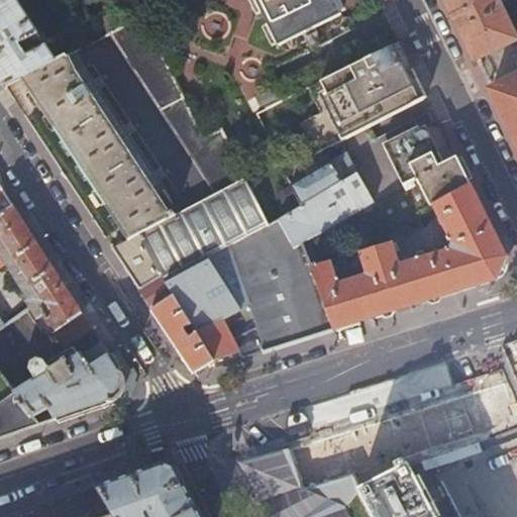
[(38,33),(16,0),(0,0),(0,79),(4,86),(21,78),(56,61),(44,43),(34,49),(31,45),(23,49),(19,43),(38,33)]
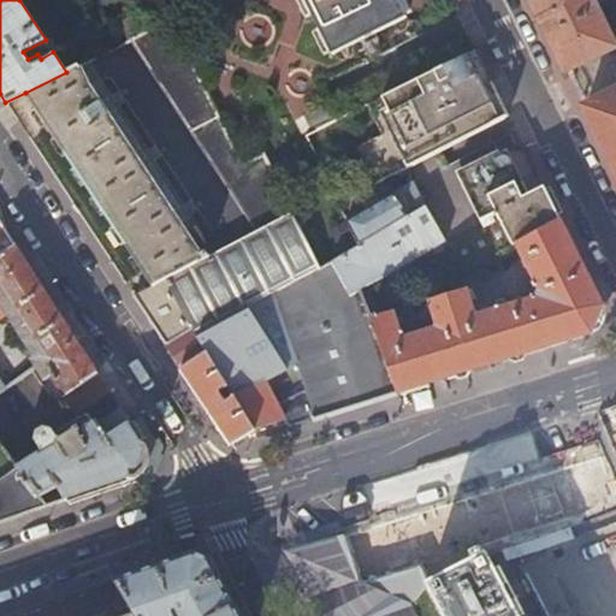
[(303,0),(331,54),(406,17),(397,0),(303,0)]
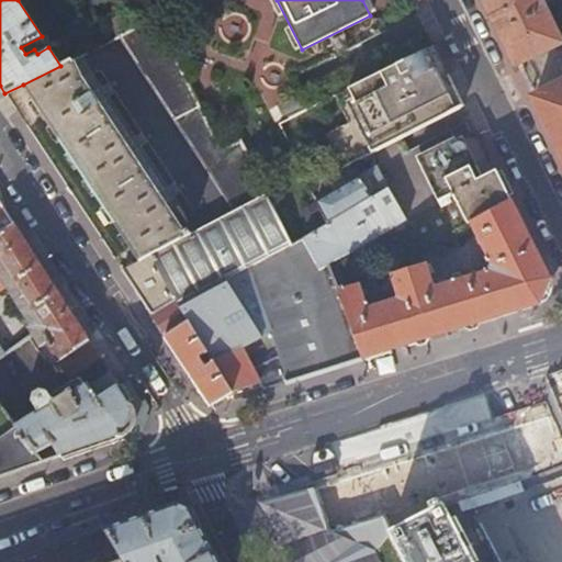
[(537,0),(483,0),(516,65),(559,44),(537,0)]
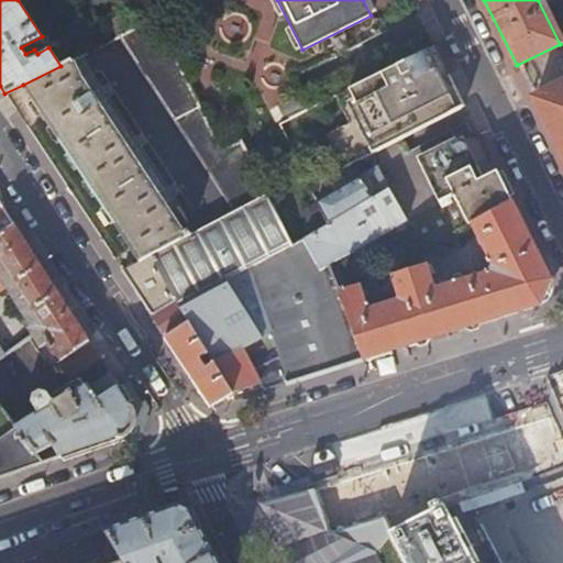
[(222,151),(156,18),(121,35),(238,209),(268,194),(241,141),(222,151)]
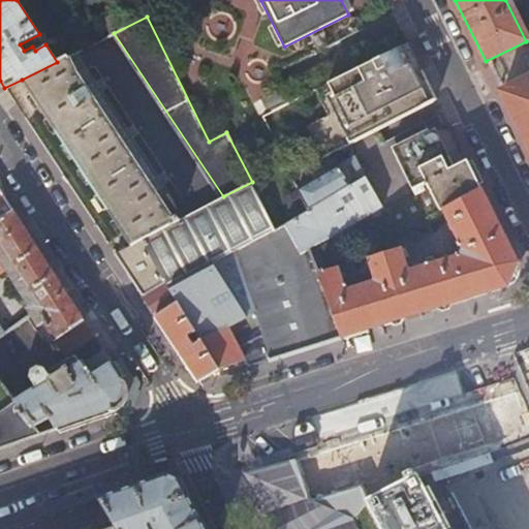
[(365,49),(369,57),(390,47),(385,38),(365,49)]
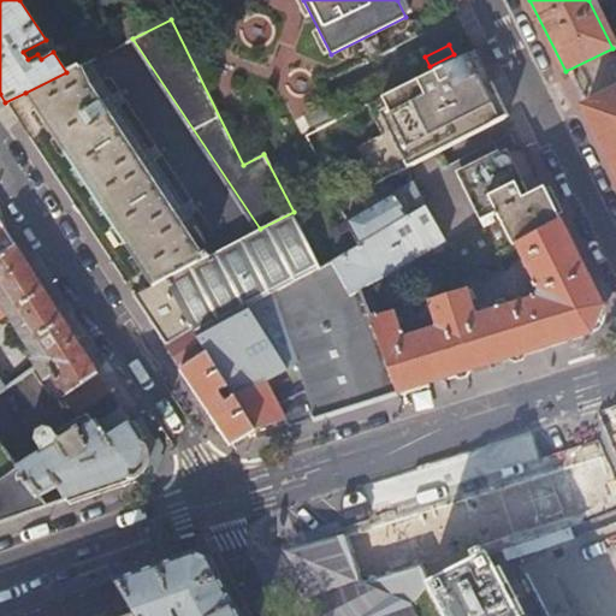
[(507,116),(474,49),(366,104),(381,136),(355,149),(374,184),(507,116)]
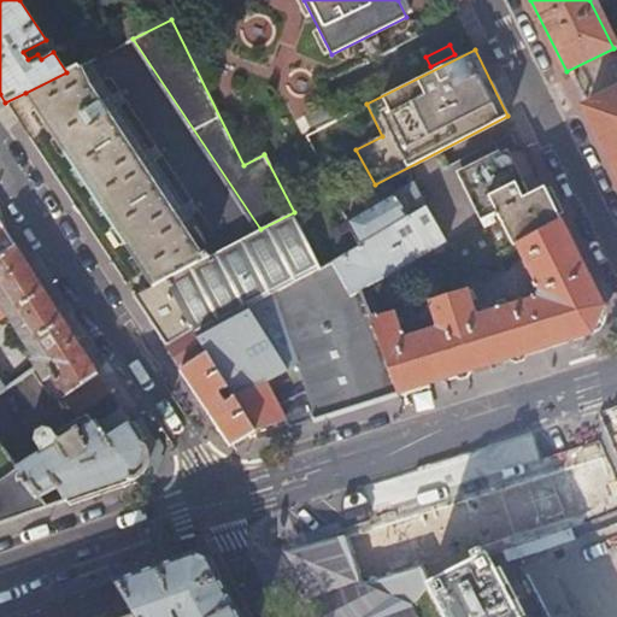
[(152,286),(204,259),(88,84),(81,65),(66,72),(25,93),(152,286)]
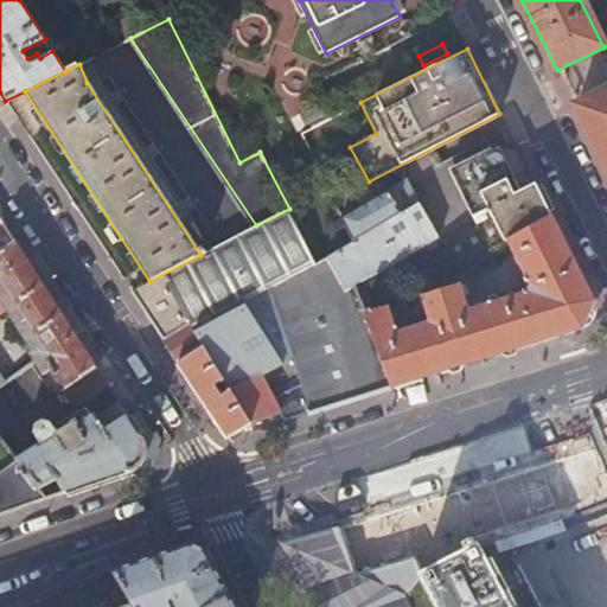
[(606,93),(575,108),(606,171),(606,93)]
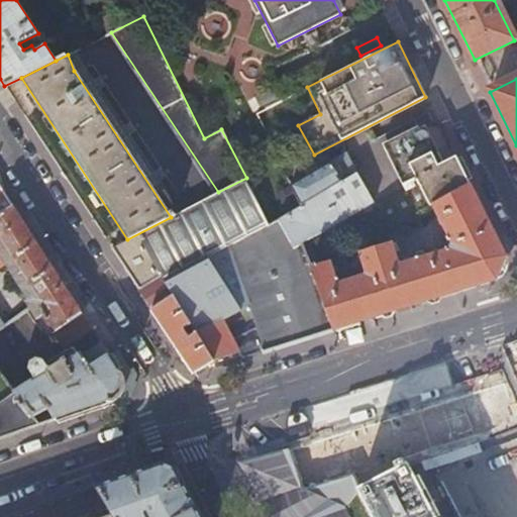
[(256,96),(262,105),(283,94),(279,85),(256,96)]
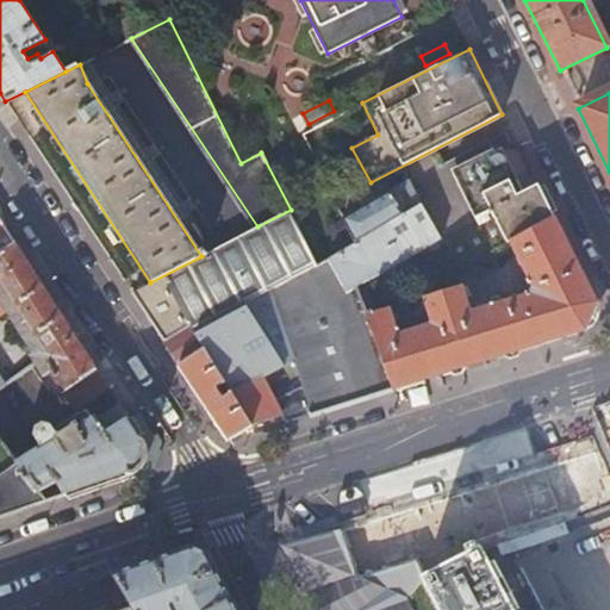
[(553,218),(537,186),(516,195),(496,156),(453,178),(474,219),(490,212),(508,244),(510,243),(553,218)]
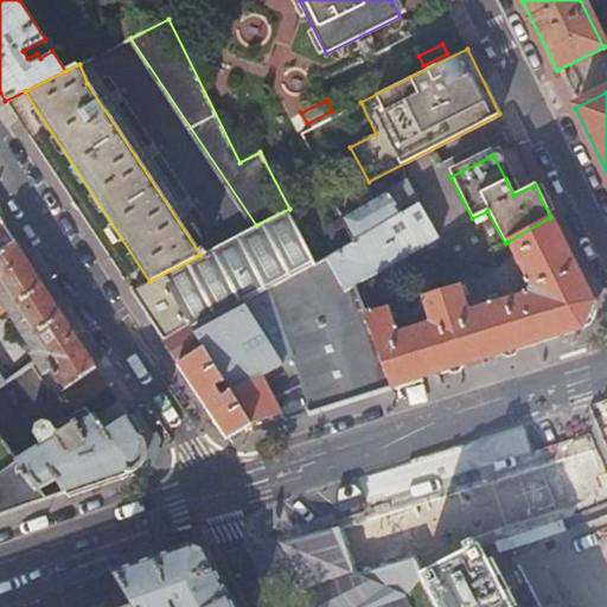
[(408,179),(389,190),(403,215),(421,204),(422,203),(408,179)]
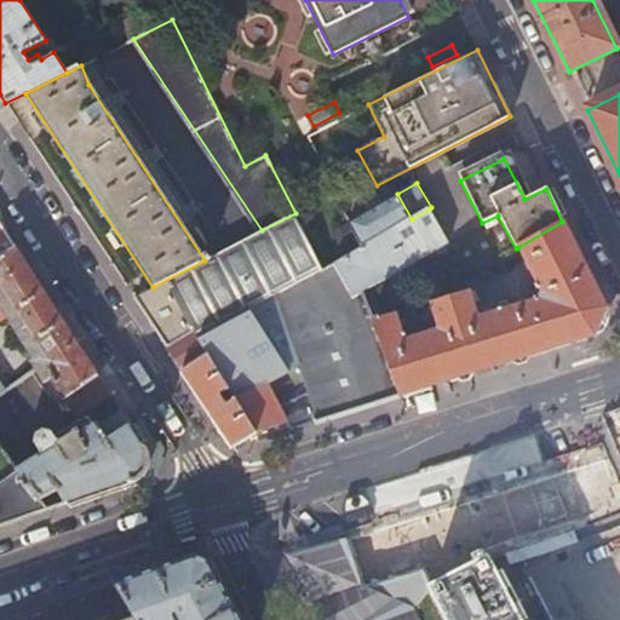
[(397,194),(350,222),(363,248),(412,219),(397,194)]
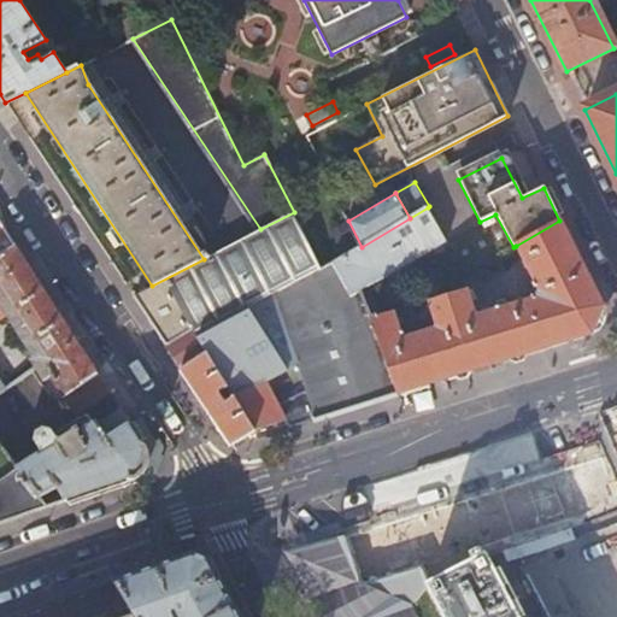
[(410,218),(362,247),(335,262),(352,291),(359,287),(370,316),(378,313),(368,285),(450,244),(428,207),(410,218)]
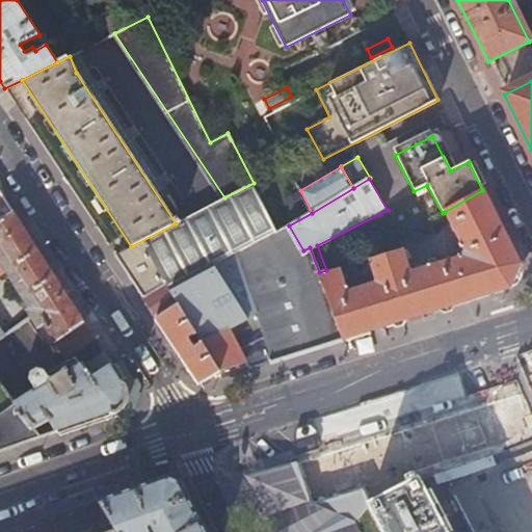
[(237,253),(278,231),(254,183),(224,197),(176,223),(131,246),(115,256),(143,298),(166,284),(169,290),(237,253)]
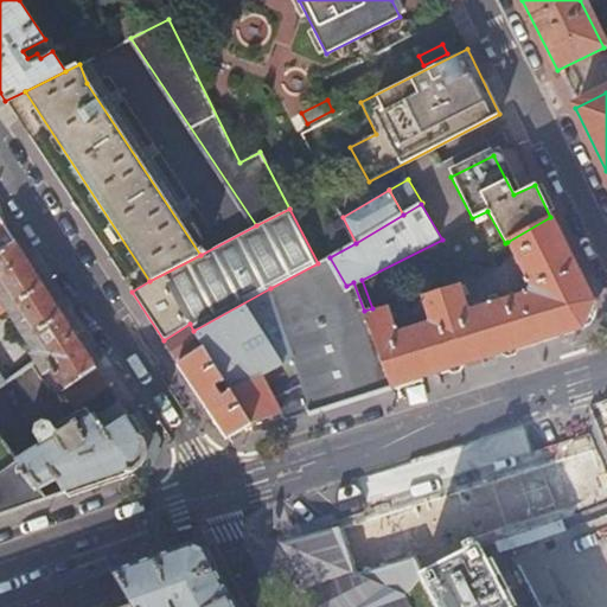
[(0,253),(17,243),(0,217),(0,253)]
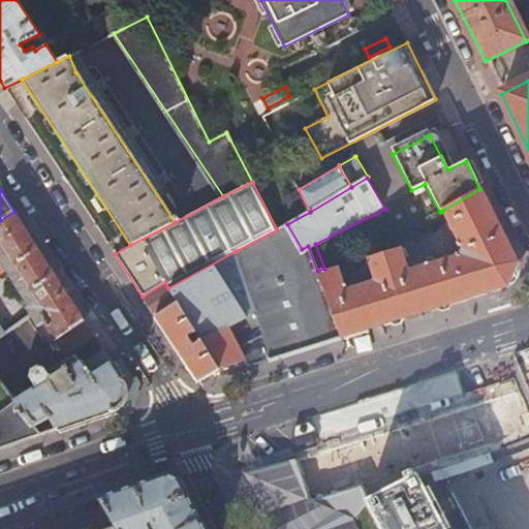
[(517,263),(479,189),(442,211),(446,220),(453,234),(452,234),(458,247),(460,246),(461,250),(458,256),(430,266),(429,263),(412,269),(413,270),(411,271),(407,270),(401,248),(368,258),(373,280),(372,283),(369,284),(368,282),(351,287),(352,289),(345,290),(345,289),(346,288),(345,285),(344,286),(338,268),(318,274),(341,338),(505,287),(517,263)]
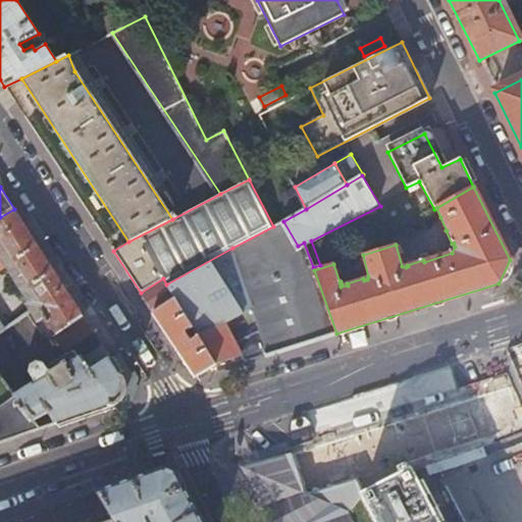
[(436,208),(434,209),(401,228),(406,237),(440,217),(436,208)]
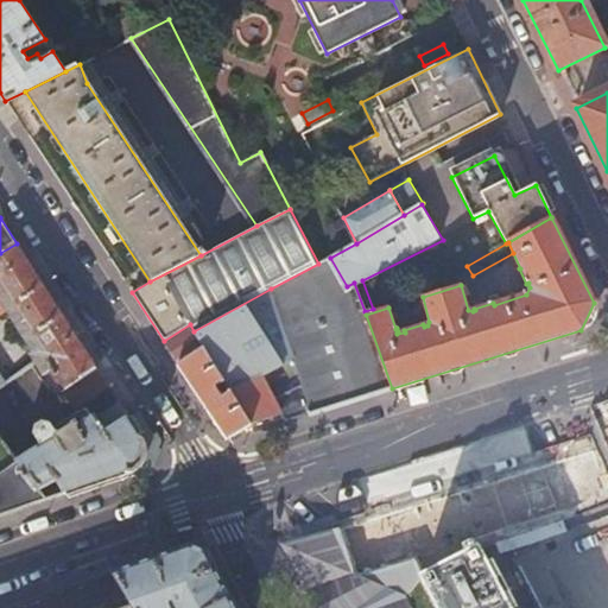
[(0,384),(32,365),(33,367),(45,360),(65,391),(99,369),(17,244),(0,253),(0,384)]
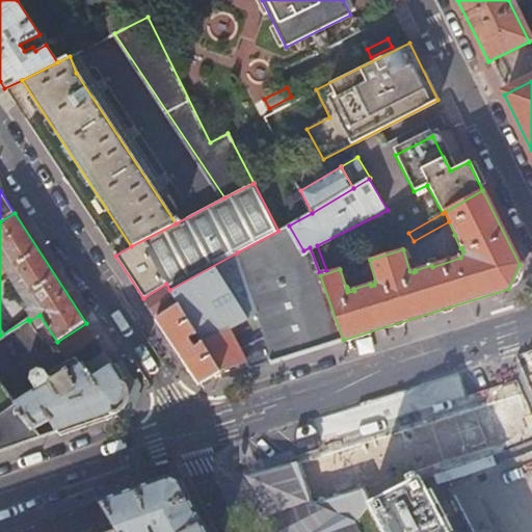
[(278,231),(237,253),(249,293),(270,363),(343,340),(320,275),(319,272),(310,247),(303,250),(289,225),(278,231)]
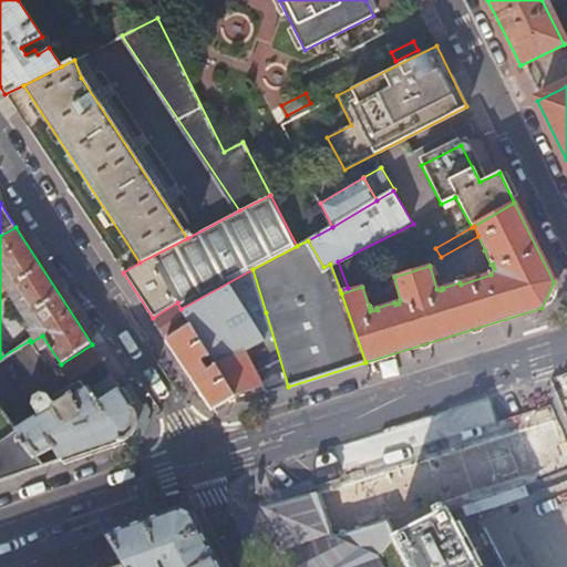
[(266,393),(244,349),(264,338),(254,320),(266,312),(253,269),(181,309),(177,302),(153,318),(195,381),(214,409),(216,408),(234,395),(237,402),(266,393)]
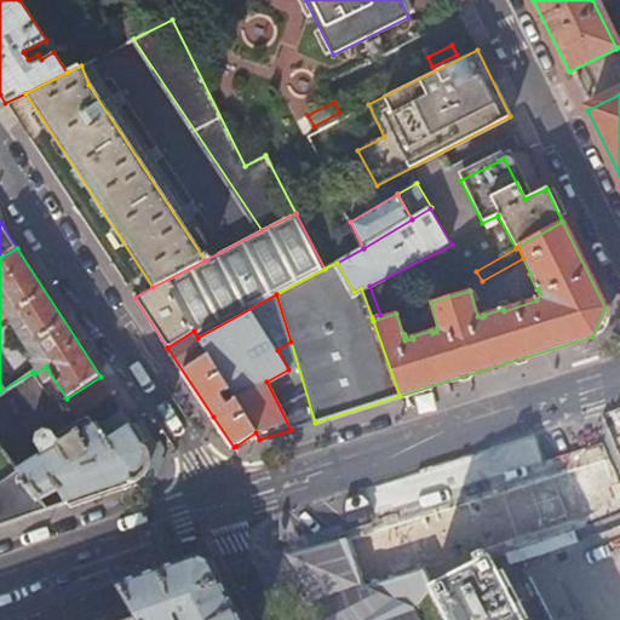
[(315,423),(291,342),(277,350),(288,369),(267,382),(291,430),(315,423)]
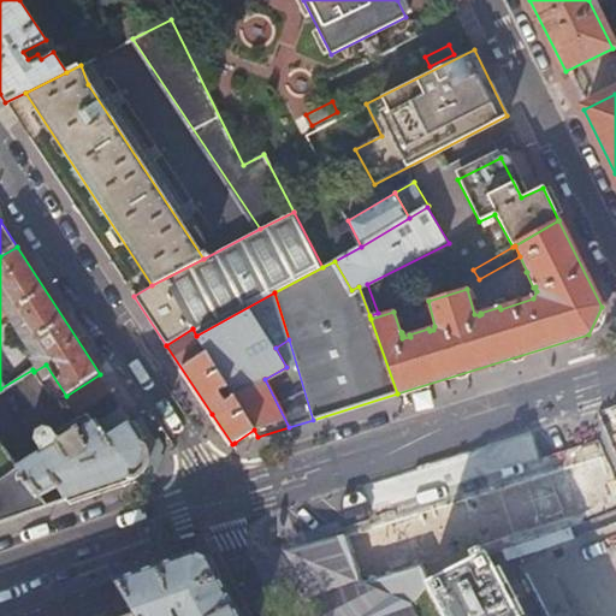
[(0,392),(34,372),(33,369),(0,389),(0,392)]
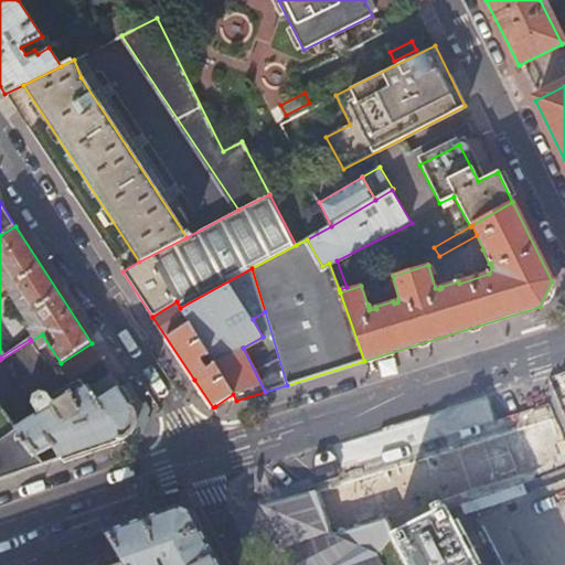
[(92,343),(61,363),(70,377),(100,358),(92,343)]
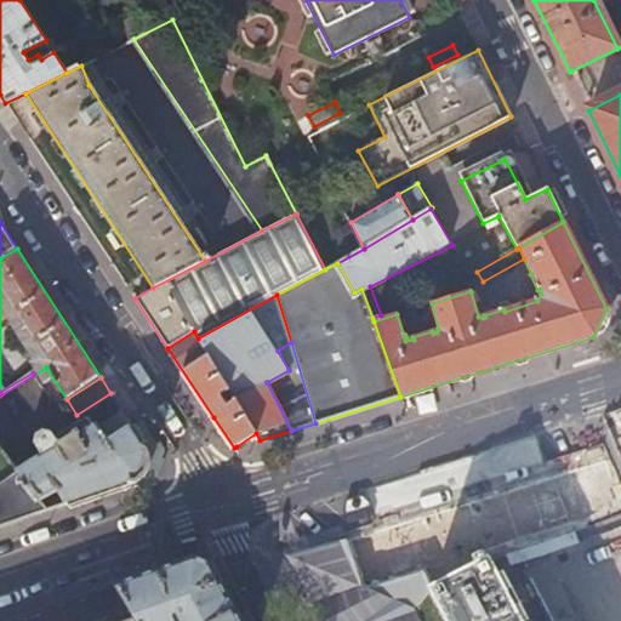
[(110,440),(132,426),(123,411),(98,426),(103,433),(104,433),(110,440)]
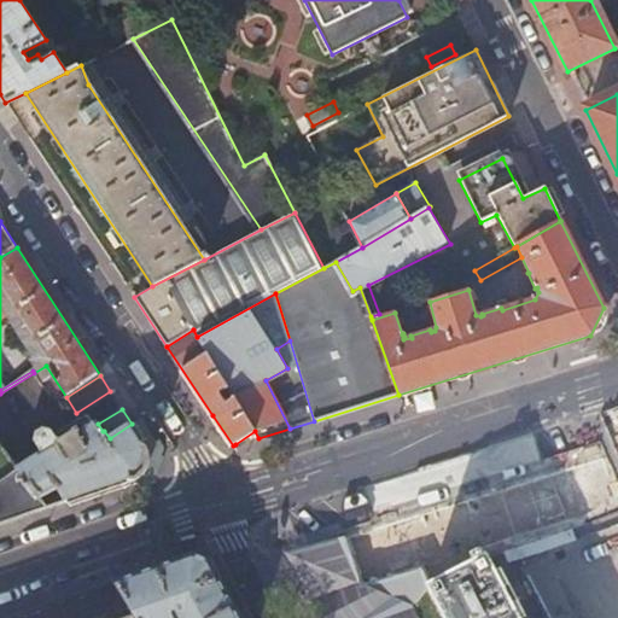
[(59,483),(70,502),(128,483),(141,479),(149,450),(132,424),(110,438),(104,431),(103,431),(98,424),(95,421),(94,423),(91,415),(57,437),(54,432),(46,430),(40,435),(38,441),(46,453),(42,455),(41,454),(18,467),(40,495),(59,483)]
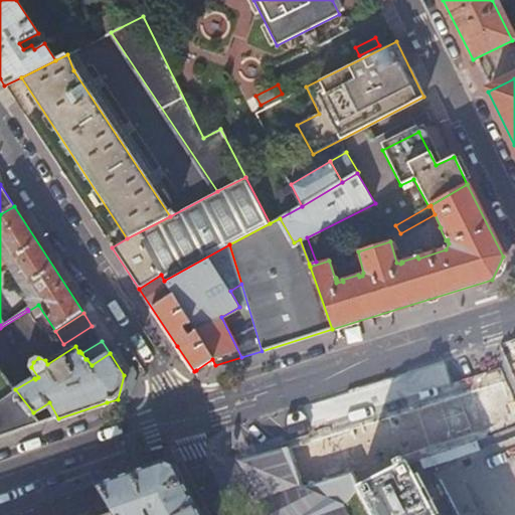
[(0,438),(58,418),(49,402),(33,412),(15,389),(4,375),(0,376),(0,438)]
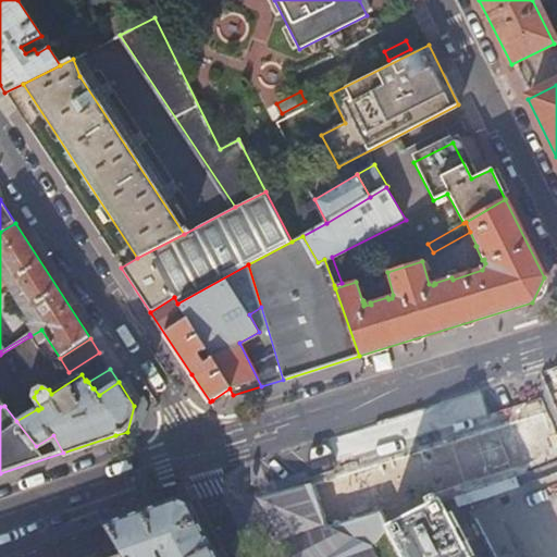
[(543,412),(310,484),(311,485),(323,529),(372,514),(378,512),(385,527),(384,527),(398,556),(468,556),(438,499),(437,499),(434,494),(556,456),(543,412)]
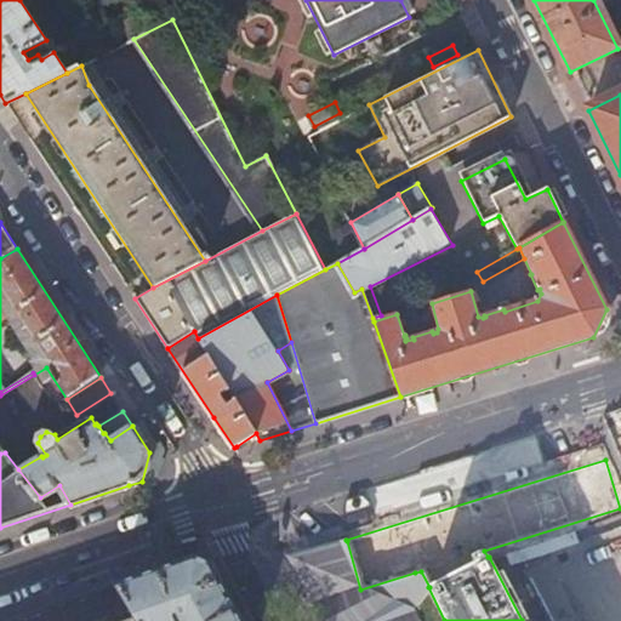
[(620,620),(620,529),(604,537),(620,576),(620,600),(591,615),(593,620),(620,620)]
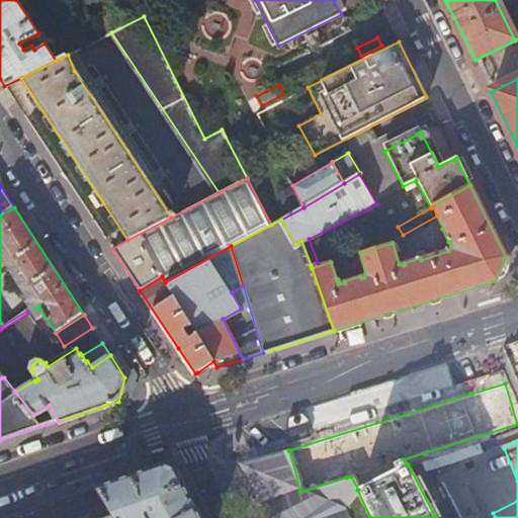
[(262,471),(254,489),(269,517),(366,517),(346,478),(300,492),(289,451),(268,457),(262,471)]
